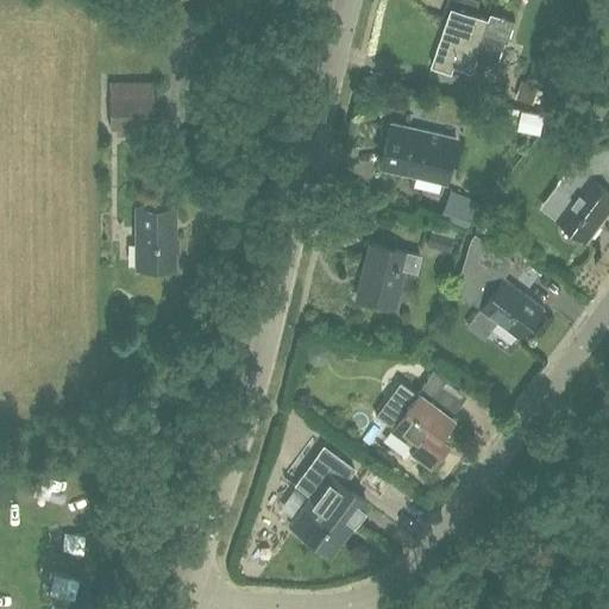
[(489,19),(452,6),(432,67),(452,74),(456,67),(473,73),(478,60),(497,66),(506,42),(508,42),(515,22),(490,13),(489,19)]
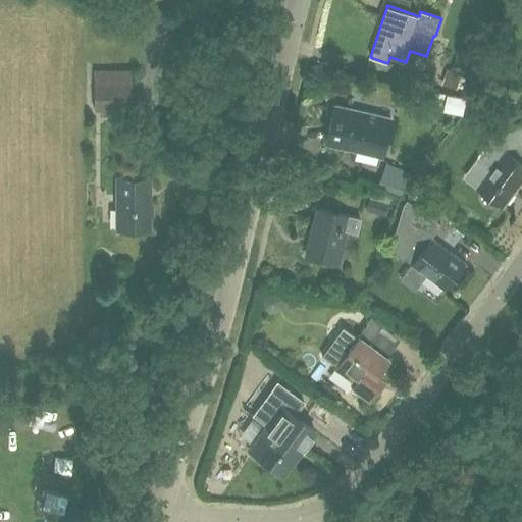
[(94,110),(132,110),(132,72),(94,73),(94,110)]
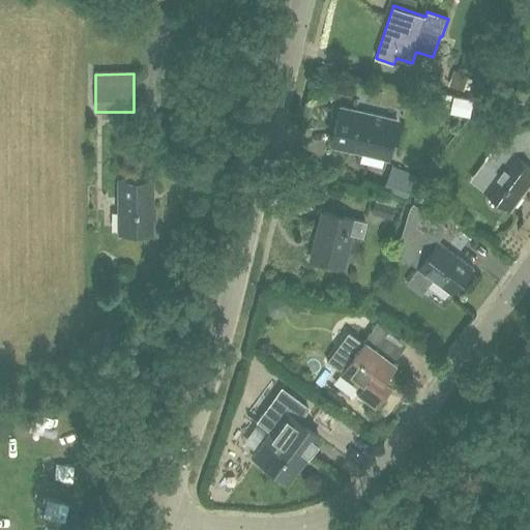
[(330,143),(388,157),(396,121),(340,108),(330,143)]
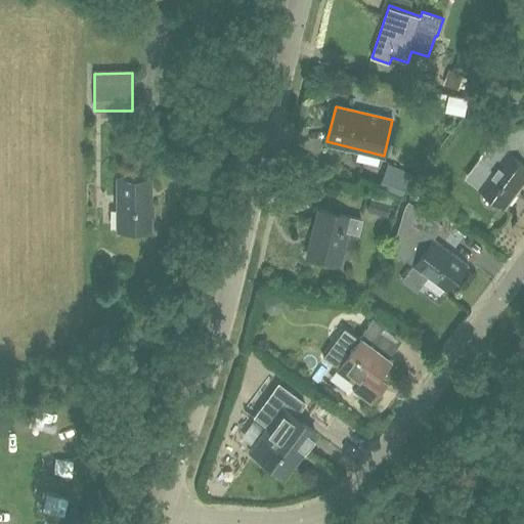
[(504,208),(523,181),(523,164),(508,151),(511,147),(496,136),(481,156),(495,167),(479,189),(504,208)]
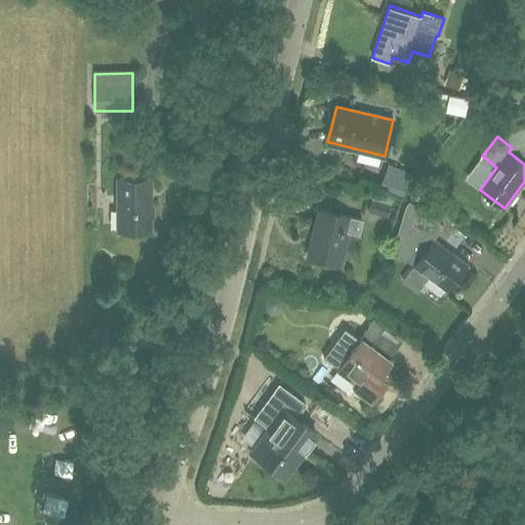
[(403,197),(412,173),(388,164),(378,188),(403,197)]
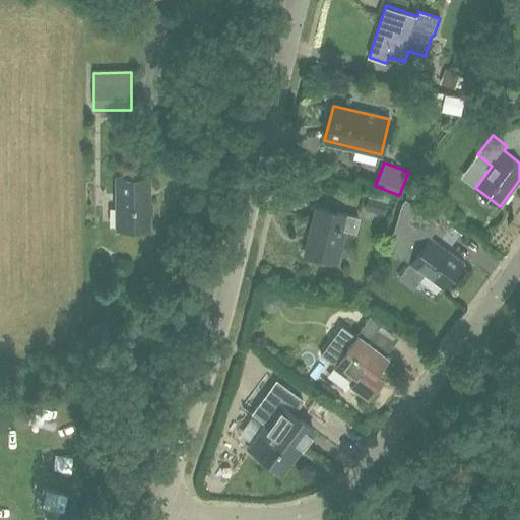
[(116,230),(149,230),(148,177),(115,178),(116,230)]
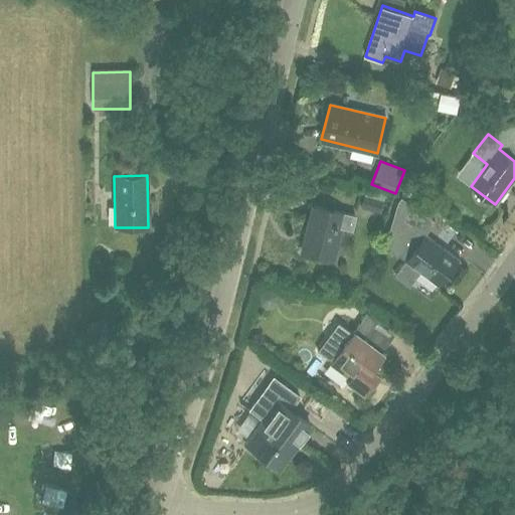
[(438,287),(457,261),(422,235),(434,221),(409,204),(399,218),(414,229),(396,254),(405,261),(404,263),(438,287)]
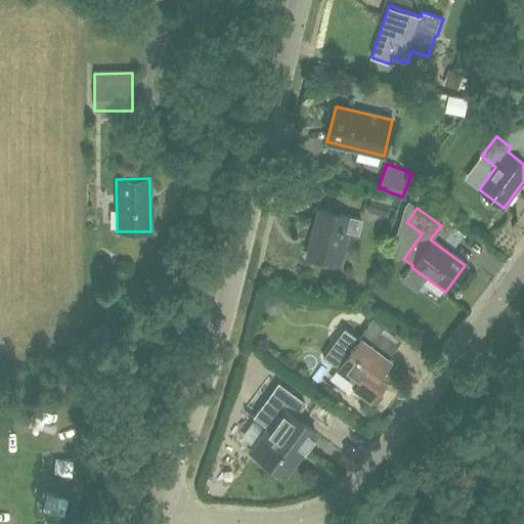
[(337,265),(348,217),(318,210),(307,258),(337,265)]
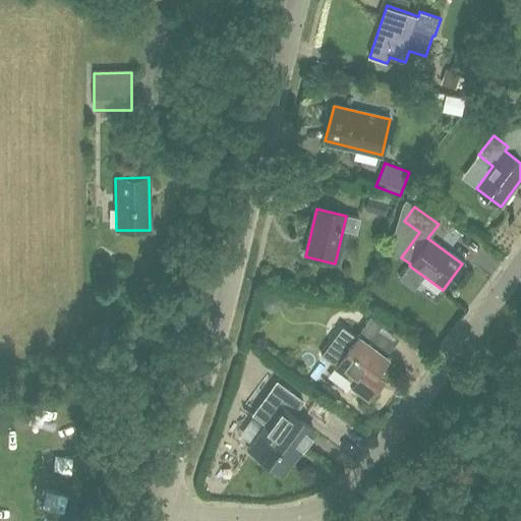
[(357,336),(348,329),(326,359),(335,366),(335,367),(354,382),(350,387),(368,400),(384,378),(378,373),(389,358),(370,344),(383,327),(370,317),(357,336)]
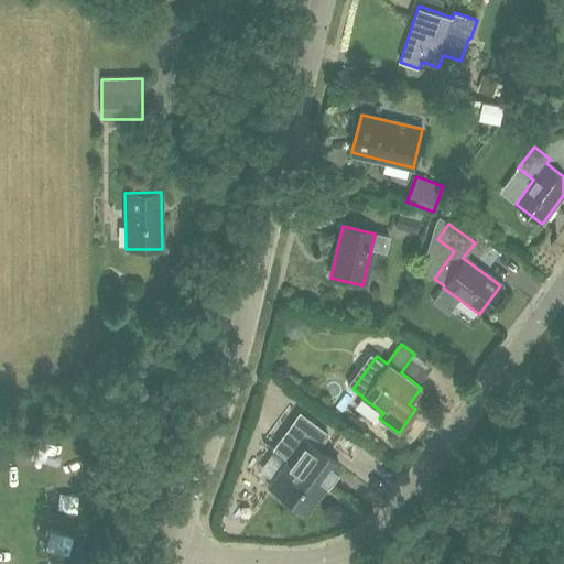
[(304,510),(338,466),(304,440),(270,485),(304,510)]
